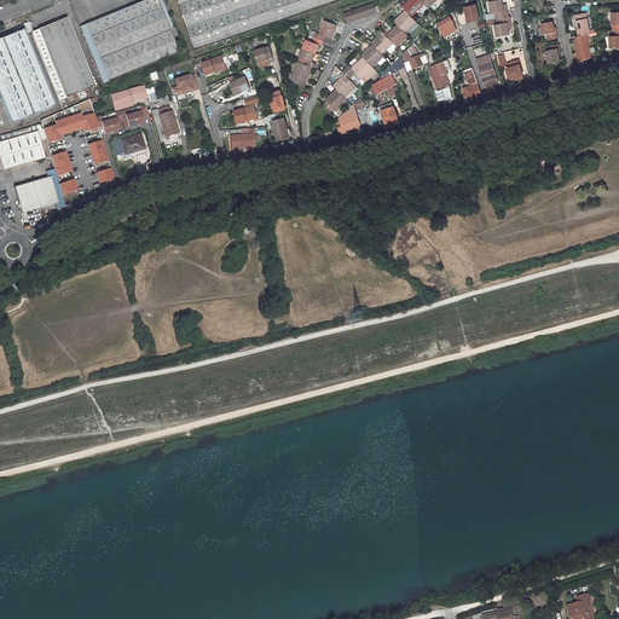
[(146,0),(85,25),(108,82),(179,53),(156,0),(146,0)]
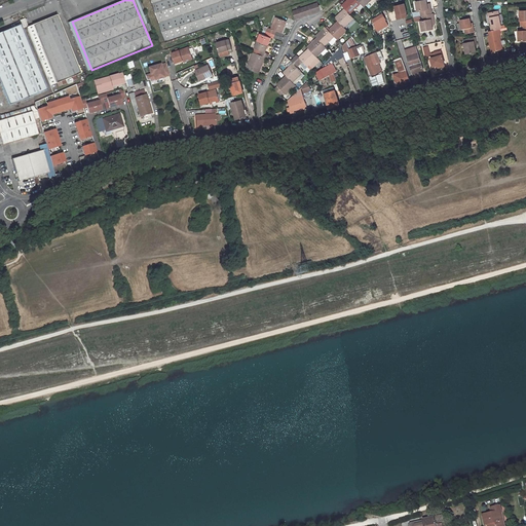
[(152,0),(166,40),(287,0),(152,0)]
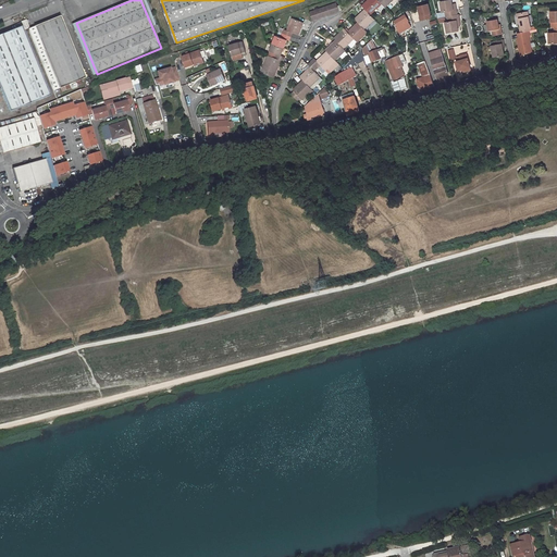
[(382,4),(376,0),(368,0),(362,7),(366,10),(370,15),(376,9),(382,4)]
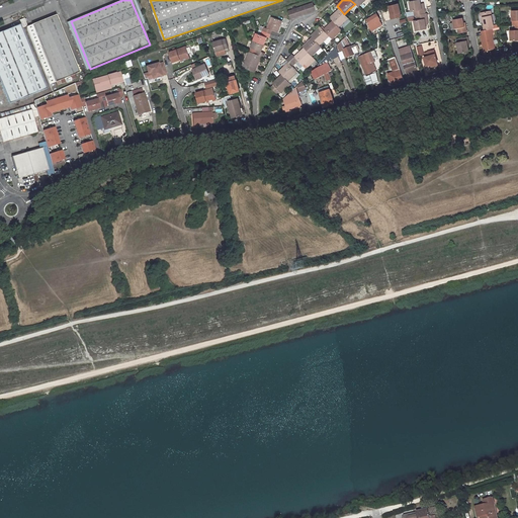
[(410,2),(412,11),(414,11),(415,16),(416,16),(425,14),(424,9),(422,9),(421,4),(420,0),(410,2)]
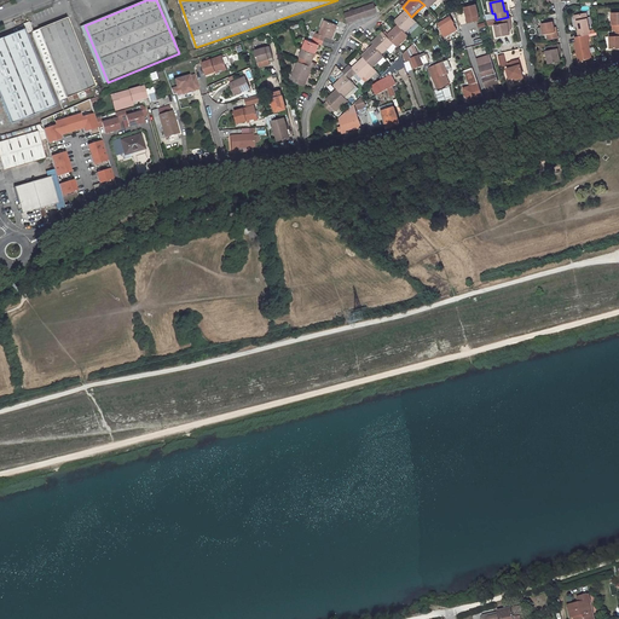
[(374,4),(343,13),(346,19),(347,23),(377,12),(374,4)]
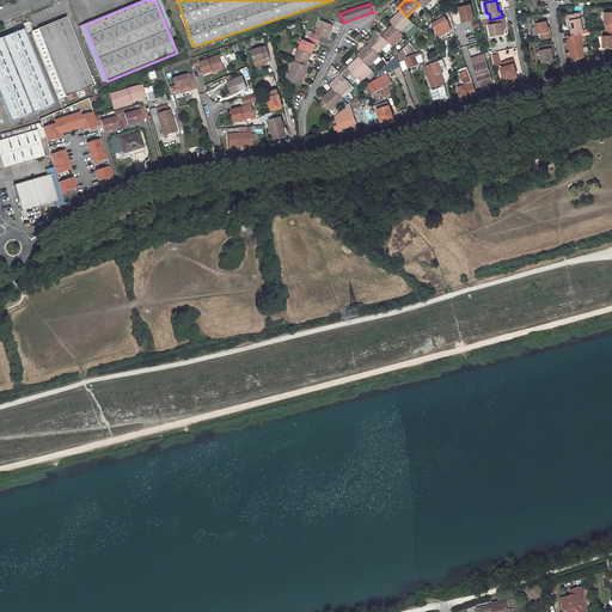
[(472,16),(470,5),(459,7),(461,17),(460,18),(461,23),(472,19),(472,16)]
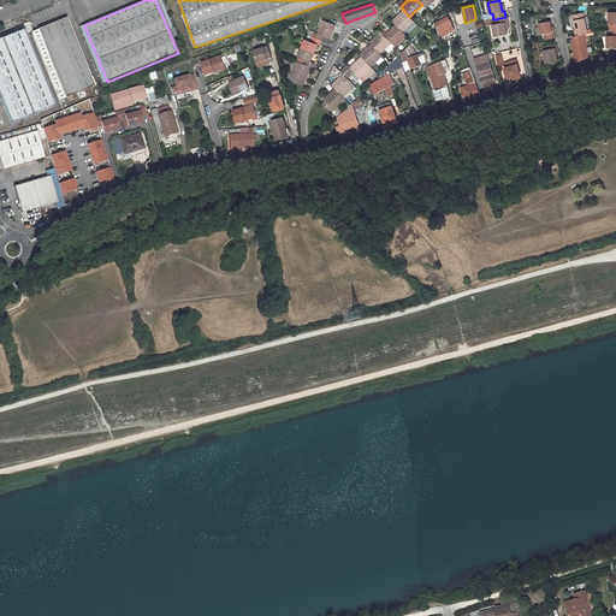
[(392,22),(396,25),(402,31),(414,22),(409,17),(404,11),(392,22)]
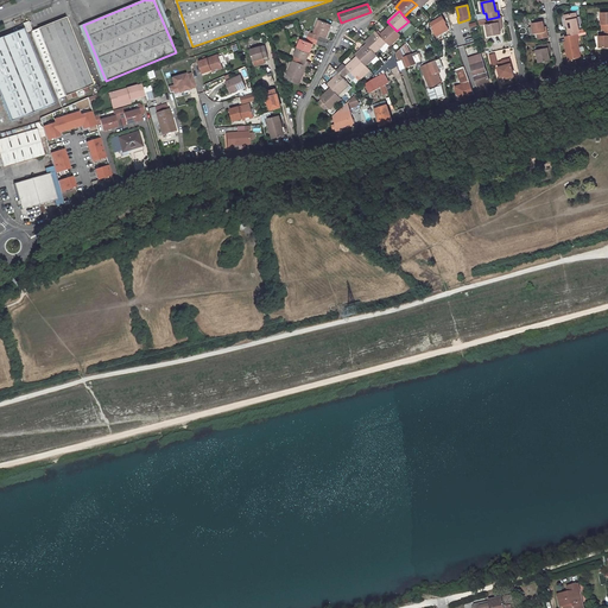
[(567,36),(576,35),(575,30),(578,30),(575,13),(564,16),(568,31),(567,32),(567,36)]
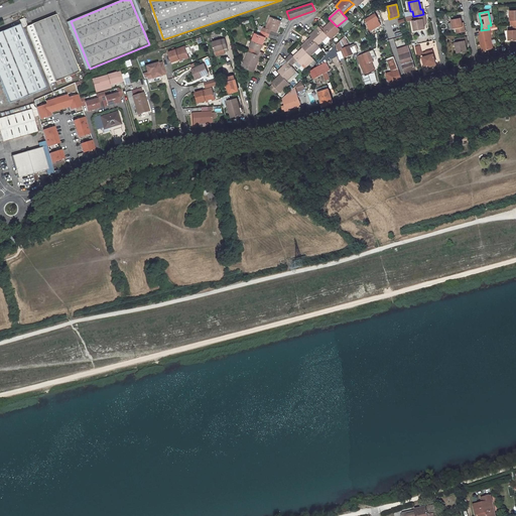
[(378,18),(375,13),(366,19),(369,24),(378,18)]
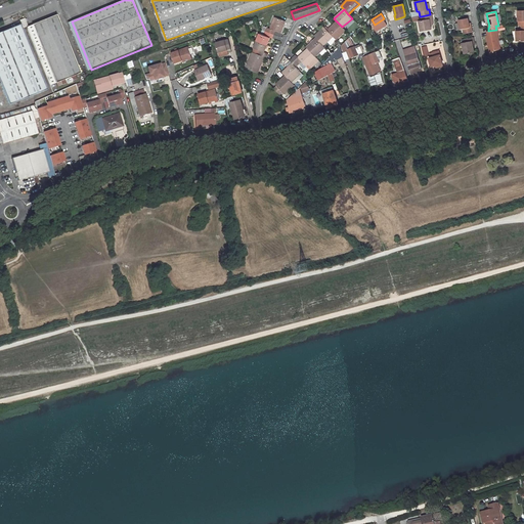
[(419,22),(421,31),(432,29),(431,25),(430,19),(432,19),(431,14),(430,14),(421,16),(422,22),(419,22)]
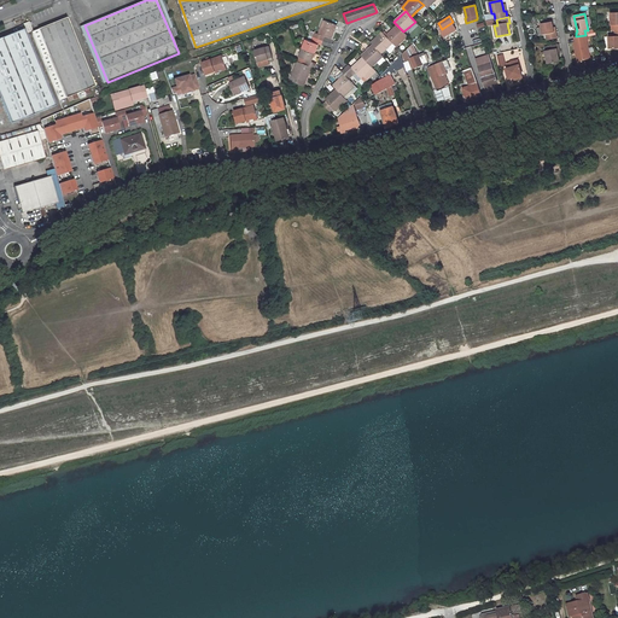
[(59,100),(65,98),(94,86),(66,18),(38,29),(31,31),(30,33),(58,100),(59,100)]
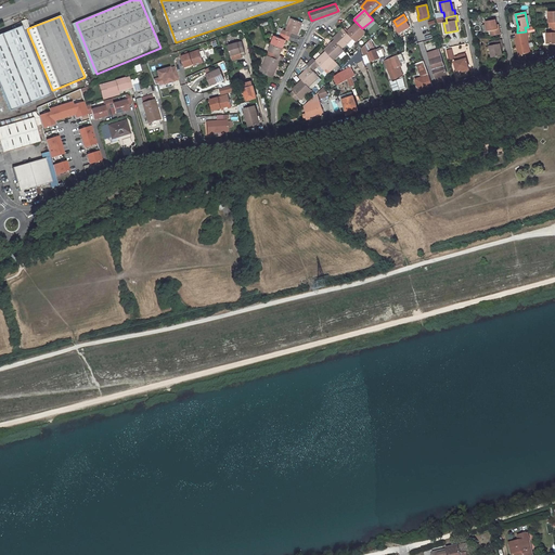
[(297,36),(301,24),(291,18),(285,30),(283,29),(281,34),(289,37),(291,33),(297,36)]
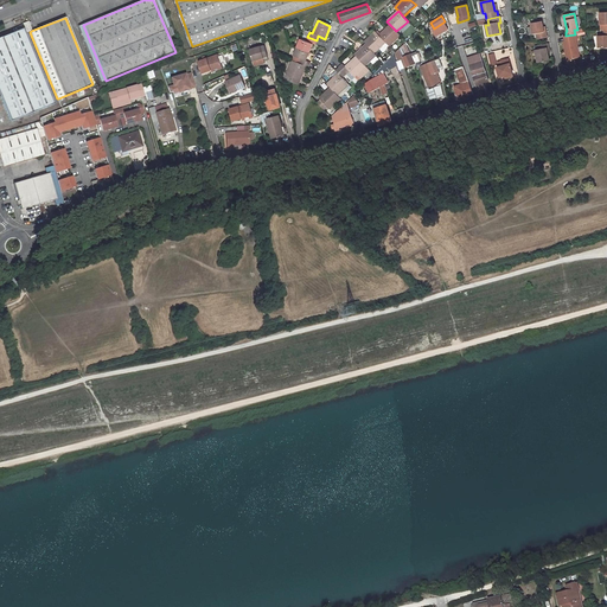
[(536,38),(545,37),(544,31),(543,31),(542,26),(541,20),(530,23),(532,33),(535,33),(536,38)]
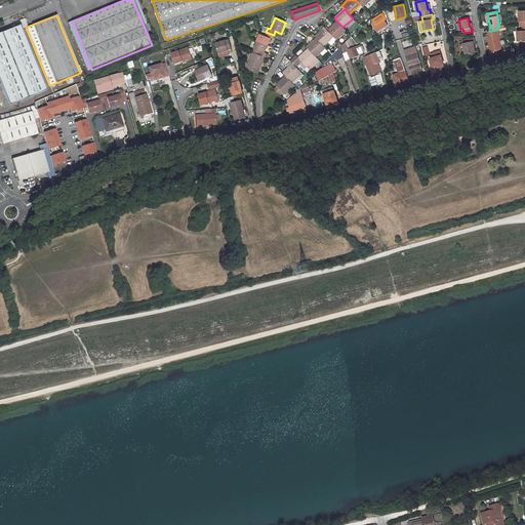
[(327,30),(333,36),(336,40),(346,31),(342,27),(337,22),(327,30)]
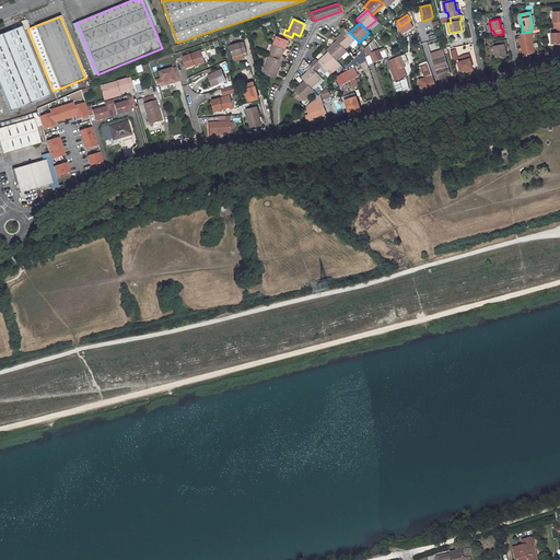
[(21,27),(0,35),(0,91),(9,113),(49,96),(21,27)]
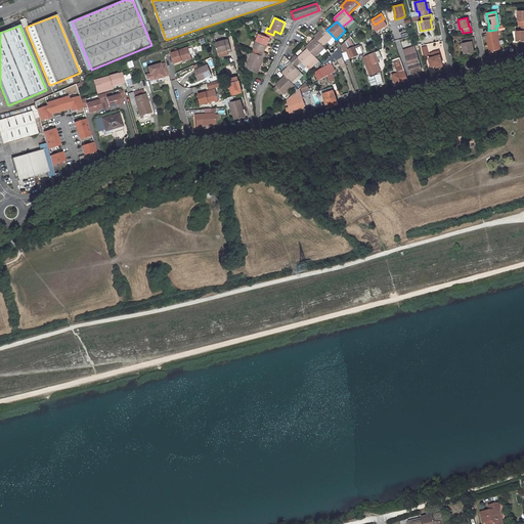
[(314,36),(314,38),(322,46),(326,42),(333,36),(326,30),(323,27),(314,36)]
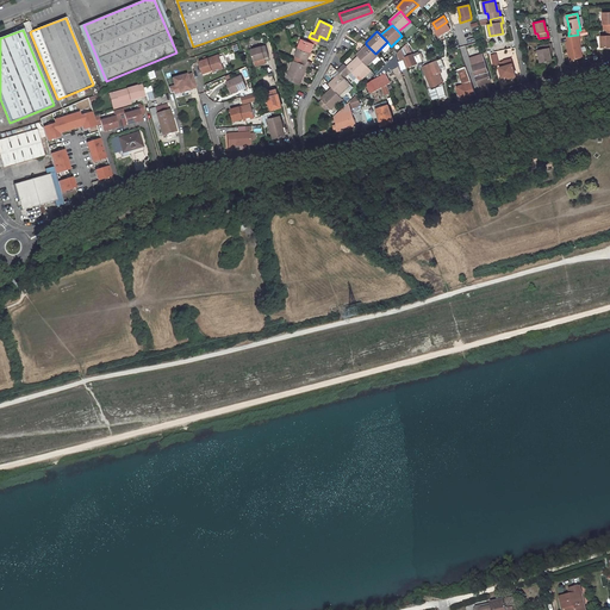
[(578,35),(568,36),(566,37),(567,42),(565,43),(570,61),(582,58),(578,41),(580,41),(579,35),(578,35)]
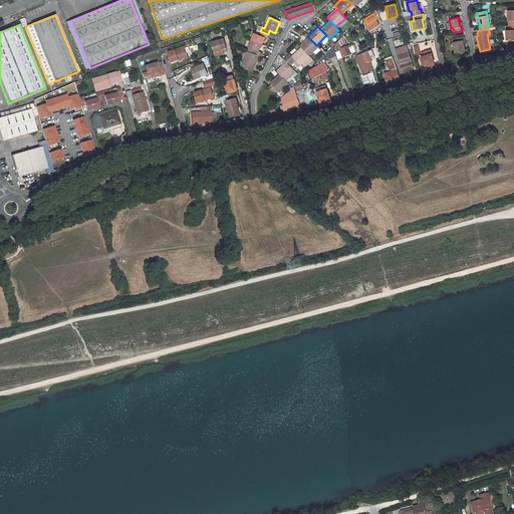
[(266,38),(268,34),(260,31),(258,34),(255,33),(250,40),(261,44),(264,37),(266,38)]
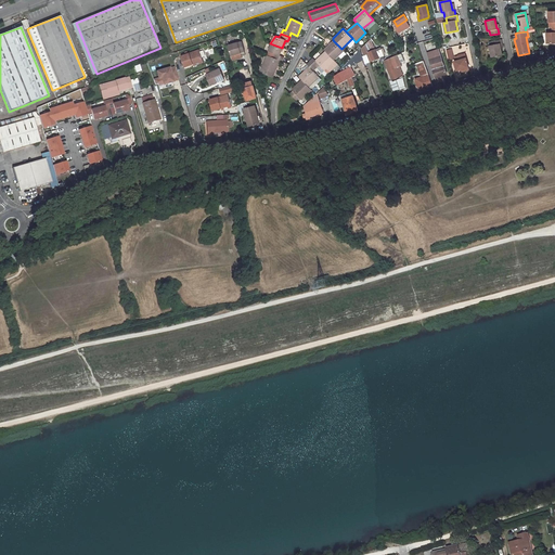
[(369,53),(371,61),(385,54),(382,47),(369,52),(368,50),(374,47),(371,42),(372,41),(372,38),(362,48),(364,55),(369,53)]
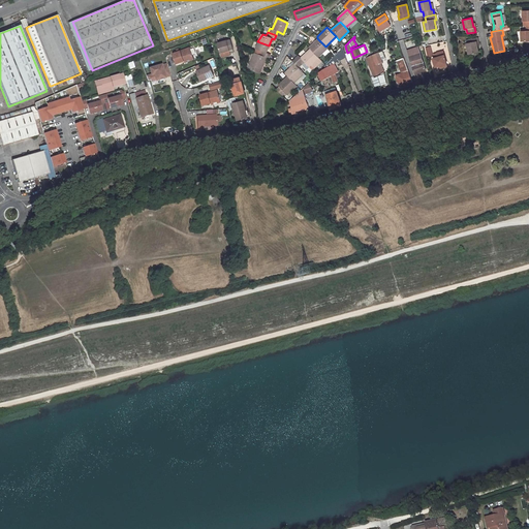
[(477,52),(476,45),(475,41),(477,41),(476,37),(468,39),(469,42),(465,43),(468,54),(477,52)]
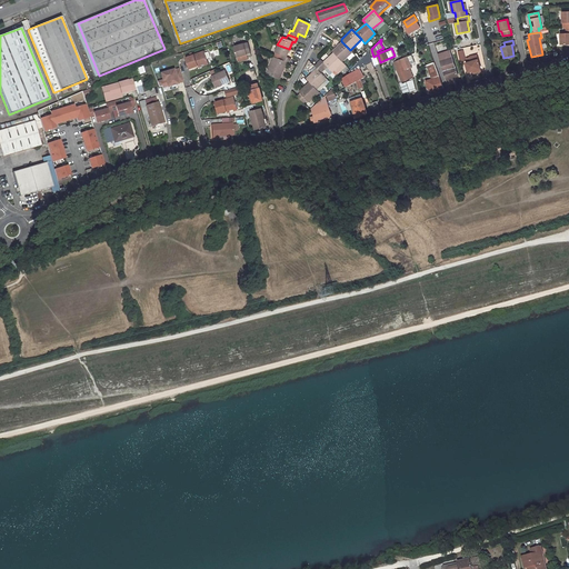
[(248,53),(248,55),(252,53),(248,41),(235,46),(238,56),(248,53)]
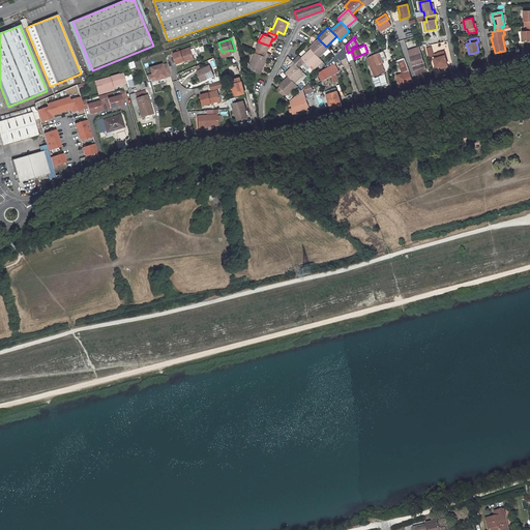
[(308,48),(312,49),(319,58),(323,54),(328,48),(326,47),(318,38),(308,48)]
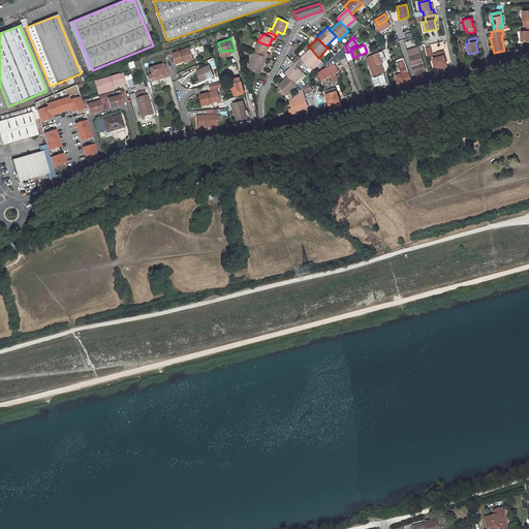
[(260,55),(266,57),(269,58),(270,54),(267,53),(269,45),(257,41),(254,48),(262,51),(260,55)]
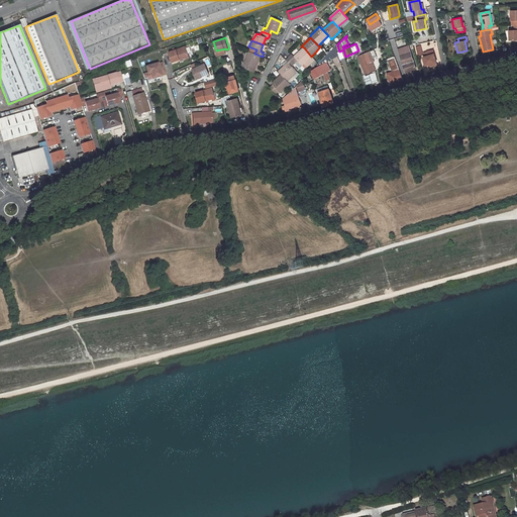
[(186,45),(169,52),(172,62),(180,59),(189,56),(186,45)]
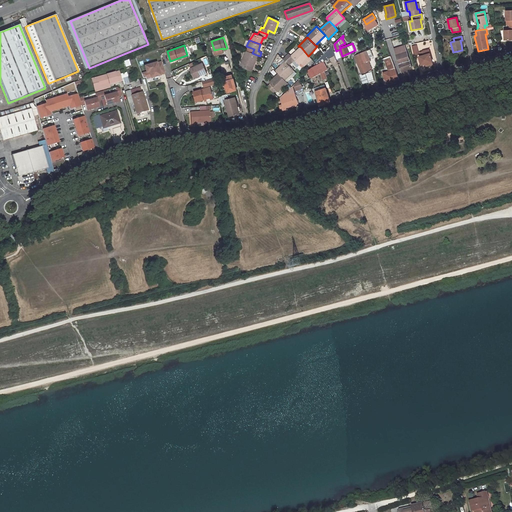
[(312,78),(325,71),(327,69),(323,61),(328,57),(329,58),(334,55),(335,54),(334,51),(332,45),(328,50),(324,54),(322,56),(319,59),(315,63),(308,71),(312,78)]
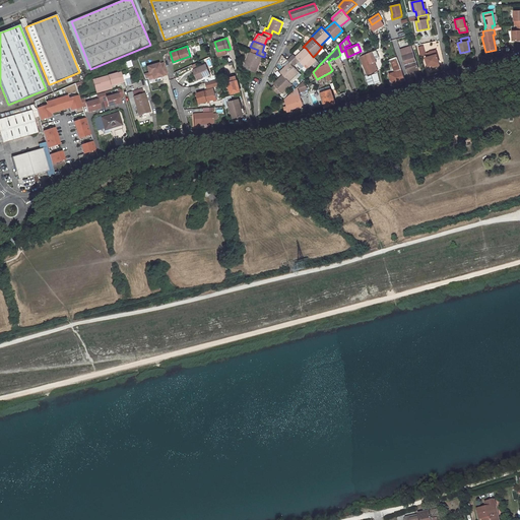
[(415,70),(418,68),(411,46),(400,50),(408,72),(415,70)]
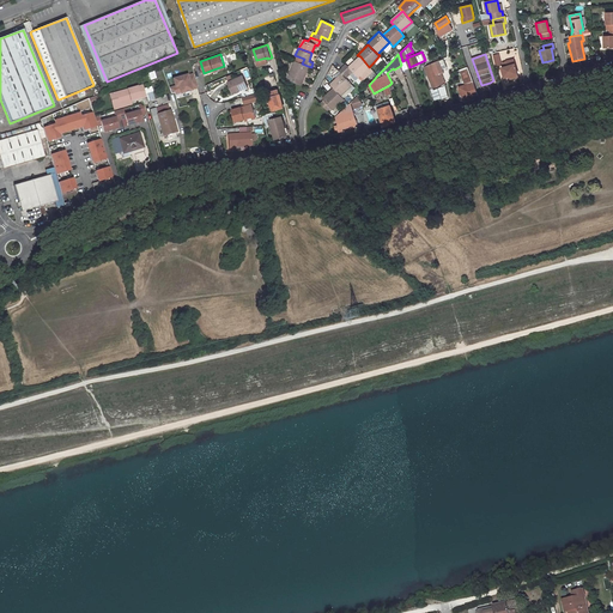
[(369,67),(360,56),(350,67),(346,65),(343,67),(350,74),(353,72),(359,78),(370,67),(369,67)]
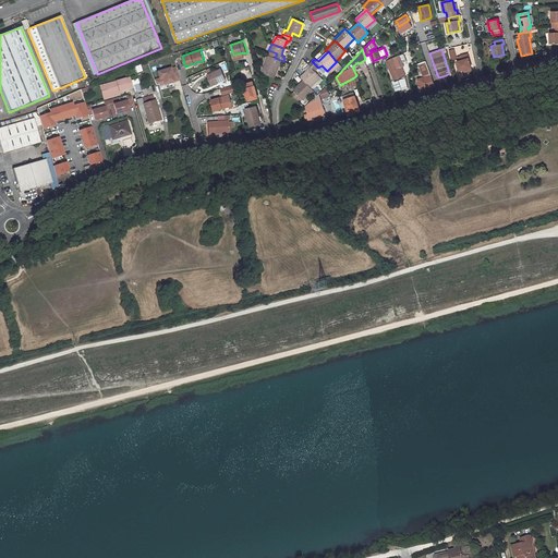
[(466,52),(459,56),(461,60),(457,61),(460,71),(471,67),(466,52)]
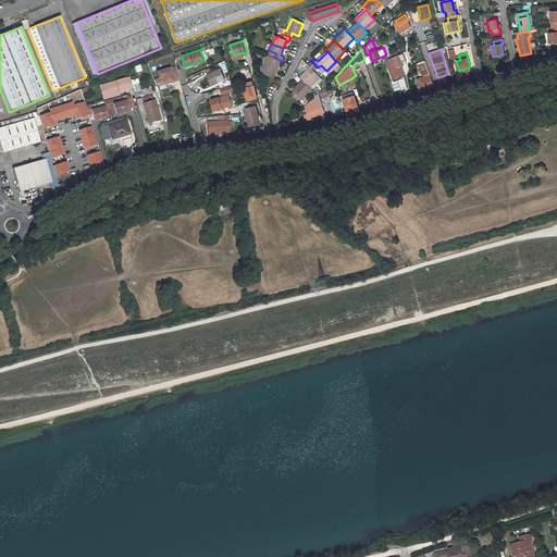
[(268,56),(261,73),(268,76),(272,78),(273,76),(280,60),(274,58),(268,56)]
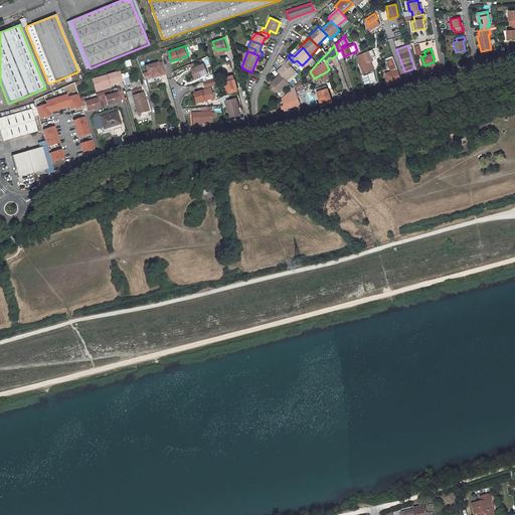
[(372,60),(368,51),(356,56),(364,74),(374,69),(370,61),(372,60)]
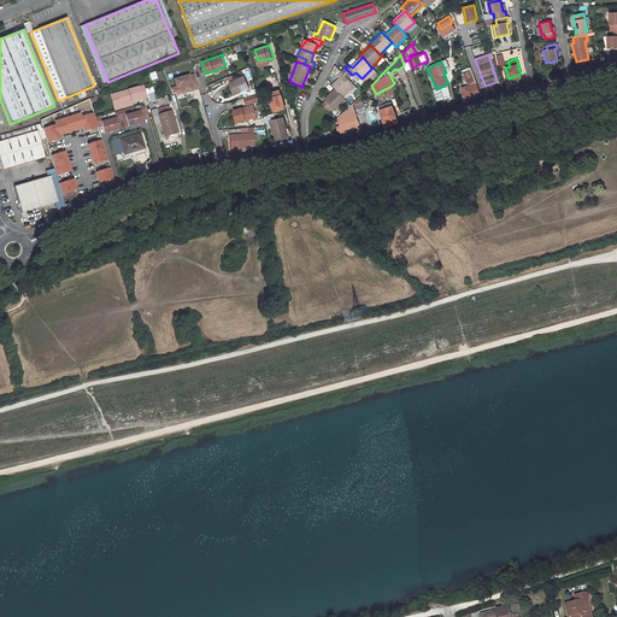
[(466,101),(476,98),(481,95),(471,66),(464,70),(469,84),(470,88),(463,90),(466,101)]
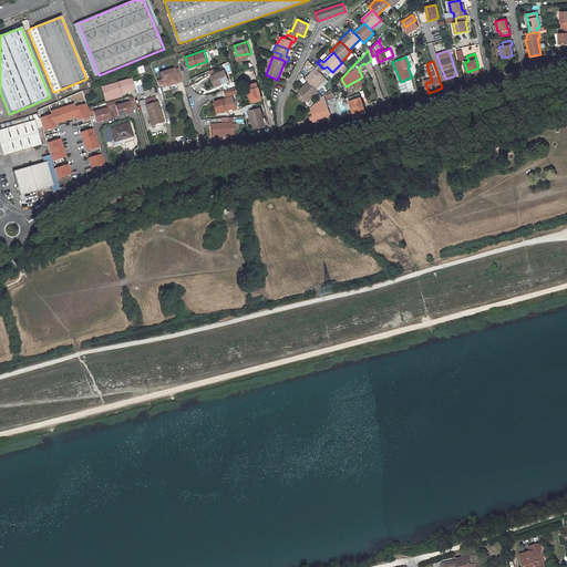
[(306,78),(309,82),(315,88),(326,78),(320,72),(323,69),(317,62),(313,65),(316,68),(306,78)]
